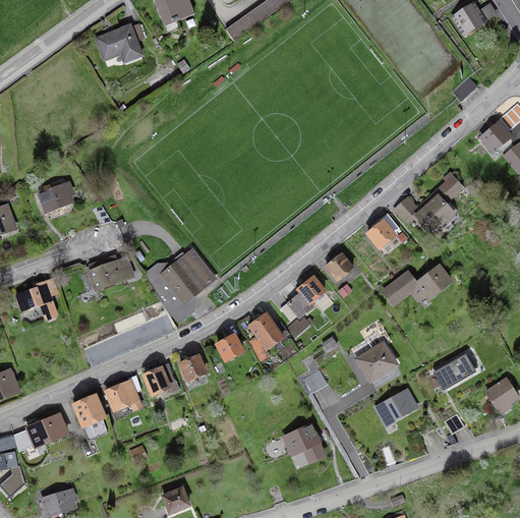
[(155,0),(164,20),(191,9),(187,0),(155,0)]
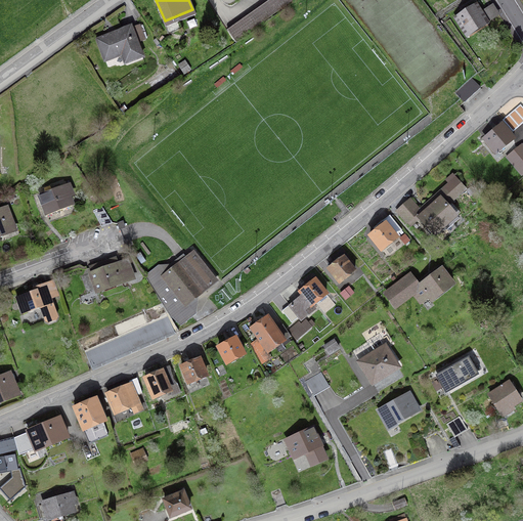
[(263,0),(226,28),(233,38),(287,0),(263,0)]
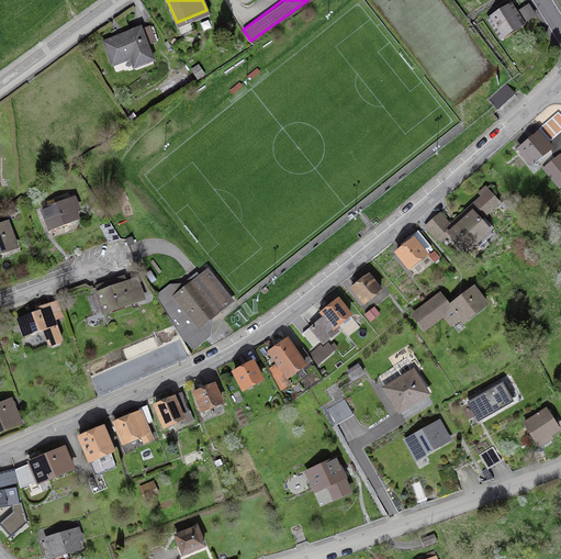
[(489,15),(501,36),(502,36),(522,24),(522,23),(509,2),(489,15)]
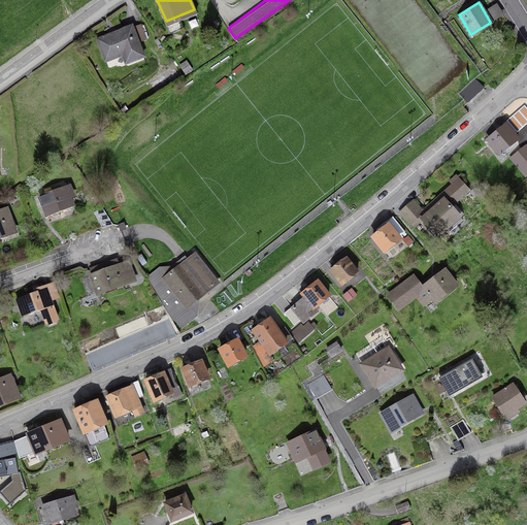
[(131,24),(97,37),(105,58),(125,51),(129,59),(141,54),(136,40),(144,37),(139,23),(131,26),(131,24)]
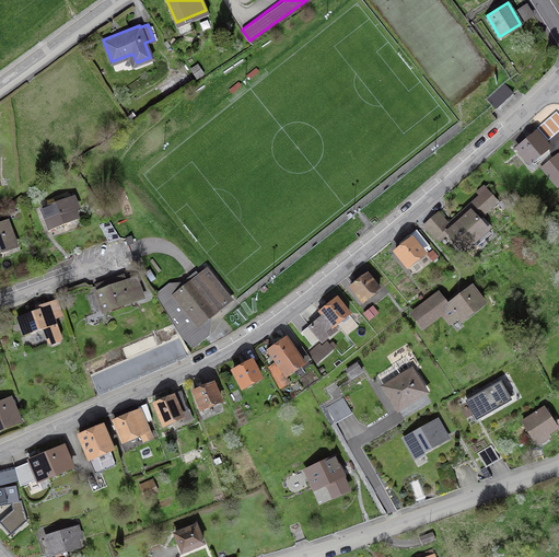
[(486,96),(496,106),(512,91),(503,81),(486,96)]
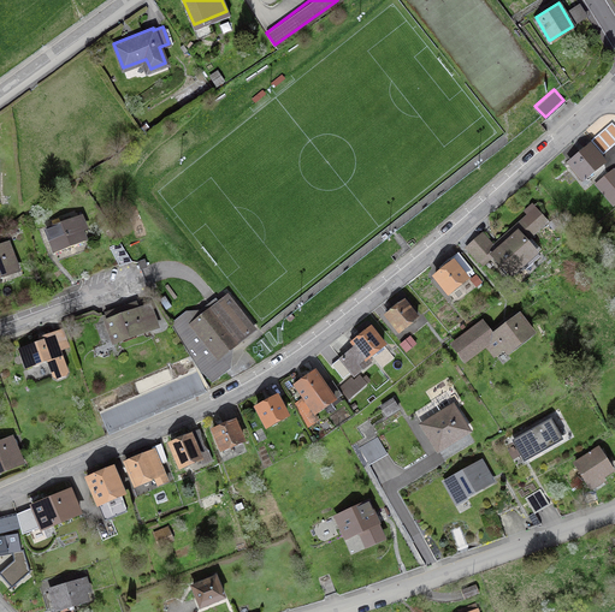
[(568,159),(583,177),(603,160),(589,143),(568,159)]
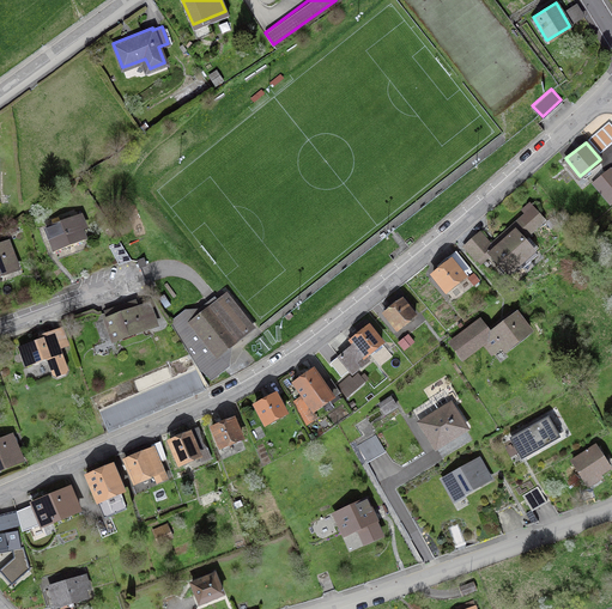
[(611,172),(609,169),(595,180),(610,198),(611,195),(611,172)]
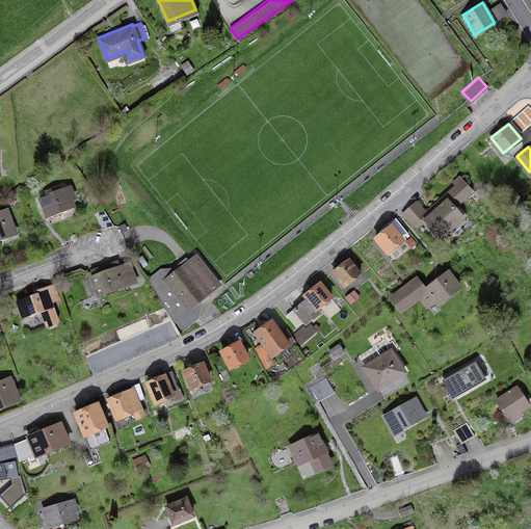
[(452,180),(455,183),(439,197),(443,202),(424,218),(440,236),(456,221),(459,225),(465,219),(453,205),(471,188),(458,174),(452,180)]
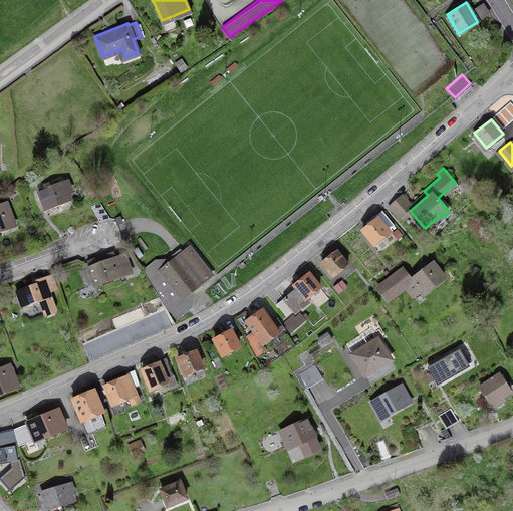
[(43,187),(37,189),(45,208),(70,199),(67,191),(70,189),(66,178),(50,184),(48,180),(42,182),(43,187)]
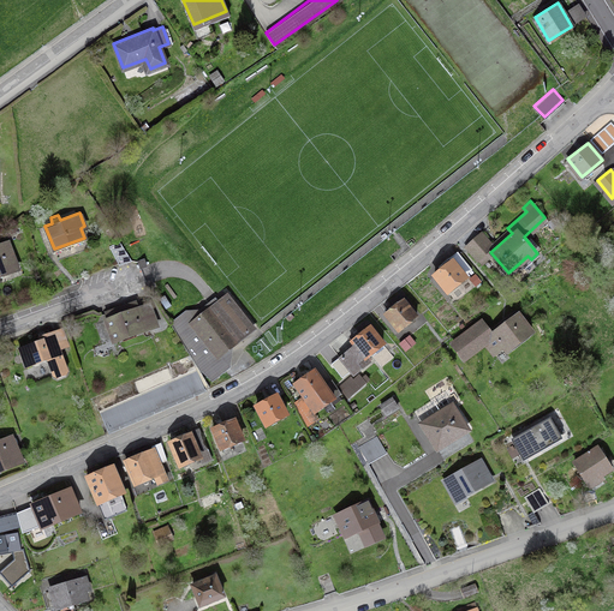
[(480,231),(472,238),(484,252),(492,244),(480,231)]
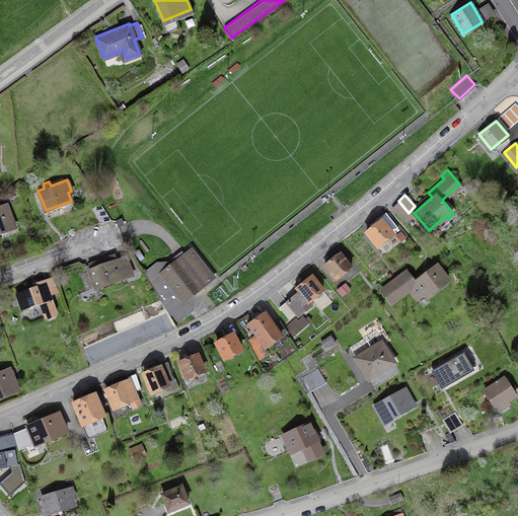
[(409,213),(398,201),(391,206),(402,219),(402,218),(409,213)]
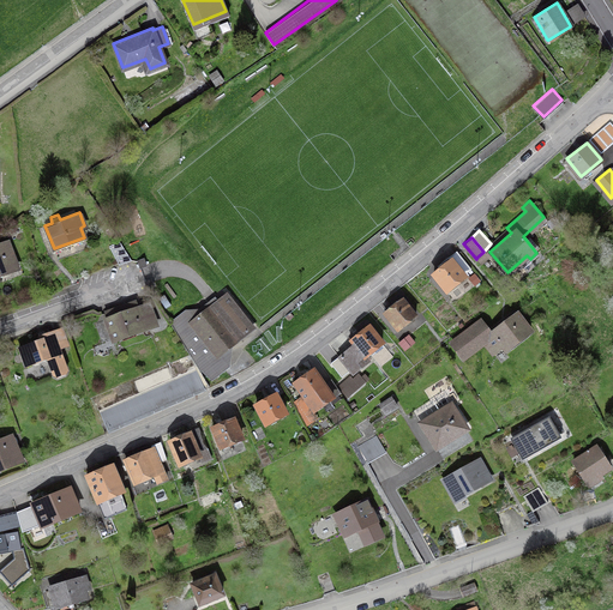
[(108,243),(118,260),(130,257),(118,239),(108,243)]
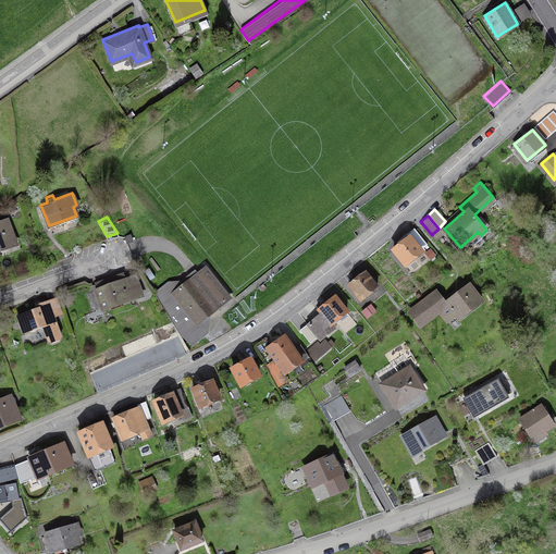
[(9,230),(5,220),(0,222),(0,245),(15,239),(11,229),(9,230)]
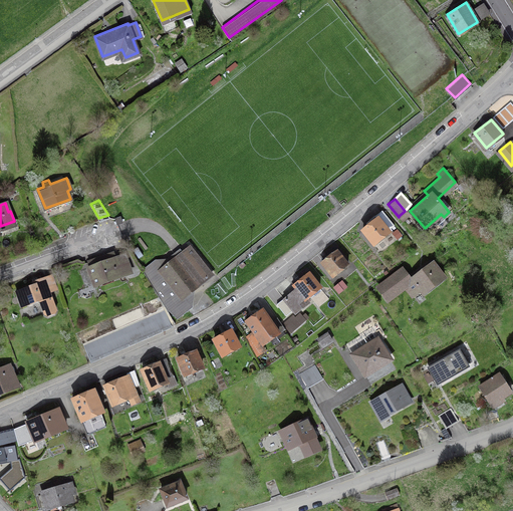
[(368,224),(361,229),(372,242),(388,230),(387,229),(394,223),(385,213),(377,218),(376,217),(373,220),(371,217),(365,221),(368,224)]
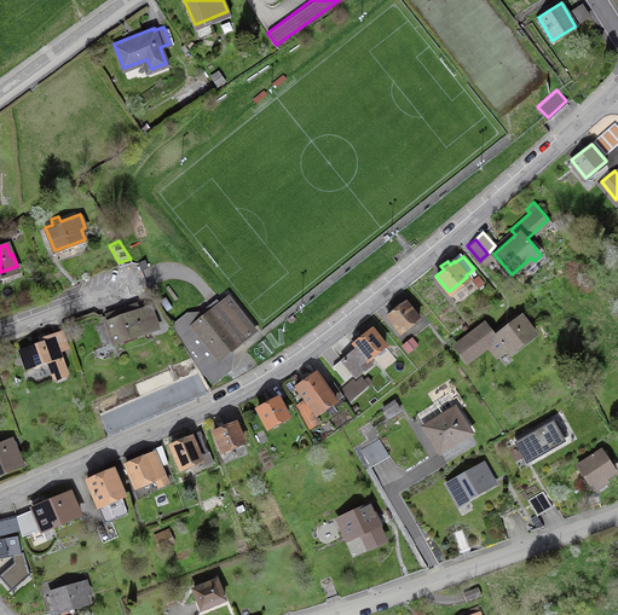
[(203,369),(213,381),(226,370),(217,358),(253,329),(227,296),(198,318),(196,313),(175,325),(185,343),(184,343),(196,363),(197,361),(202,369),(203,369)]
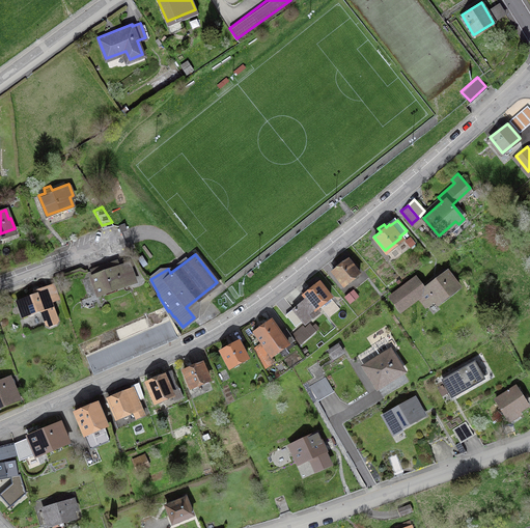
[(334,269),(332,270),(342,283),(358,272),(347,257),(339,265),(337,261),(332,266),(334,269)]
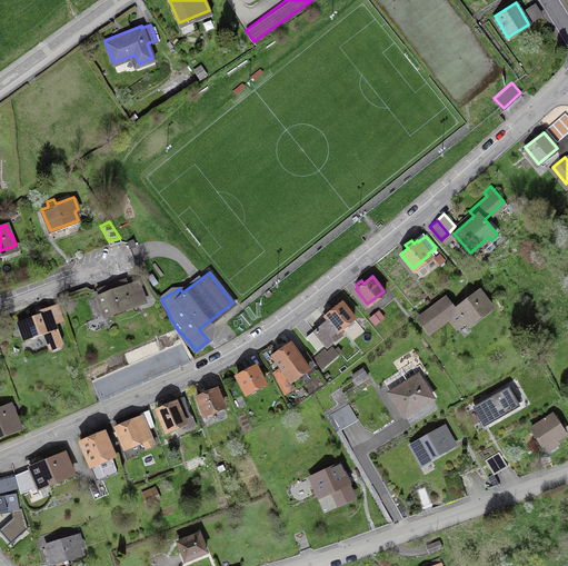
[(143,300),(137,279),(118,286),(116,280),(97,287),(99,294),(98,294),(105,314),(143,300)]
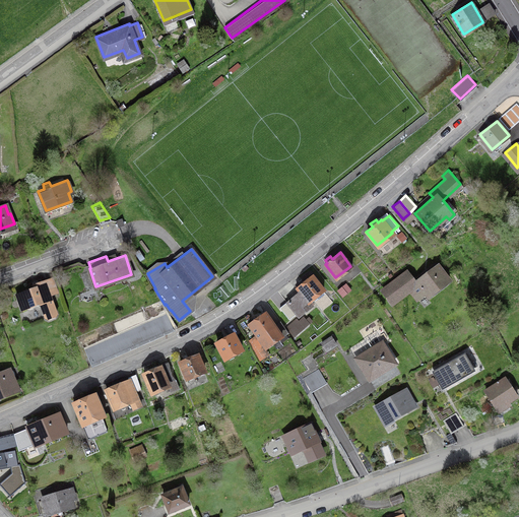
[(406,270),(382,289),(391,302),(409,287),(416,298),(425,292),(428,295),(448,278),(437,264),(432,268),(431,266),(419,274),(422,276),(414,281),(406,270)]
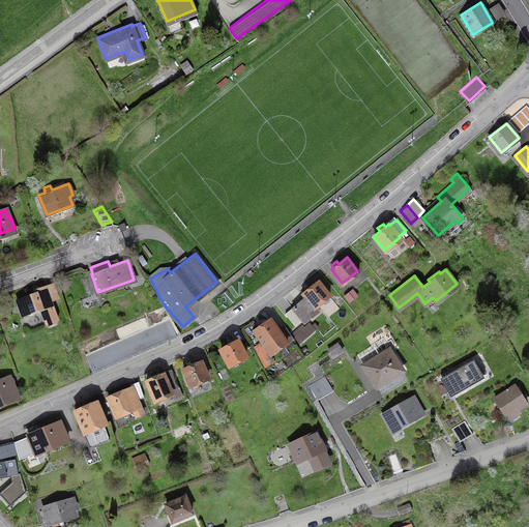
[(305,296),(293,306),(301,318),(303,320),(317,310),(314,306),(329,294),(318,280),(310,287),(307,284),(300,289),(305,296)]
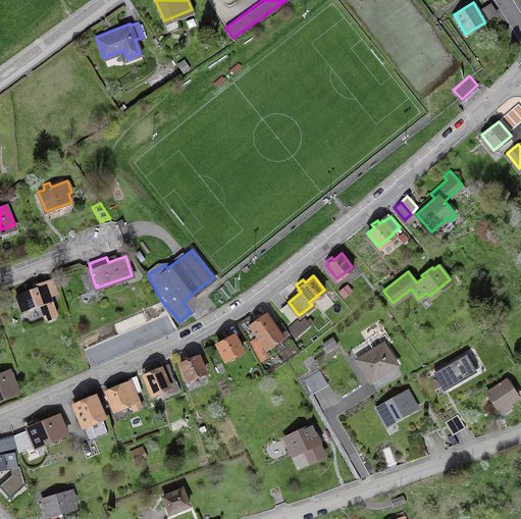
[(34,287),(15,294),(20,310),(40,303),(44,317),(48,318),(54,316),(56,313),(49,295),(57,292),(52,277),(33,284),(34,287)]
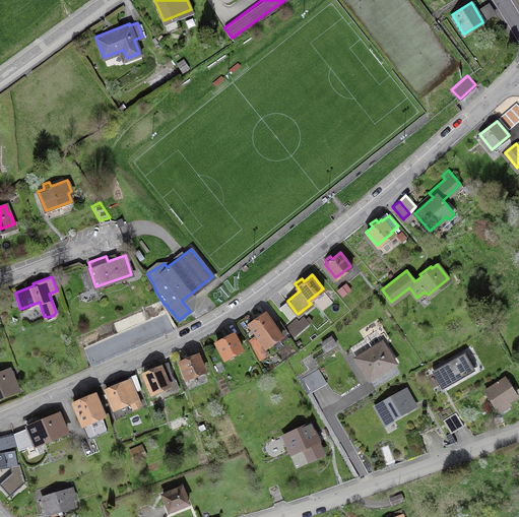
[(345,282),(337,288),(342,295),(349,287),(345,282)]
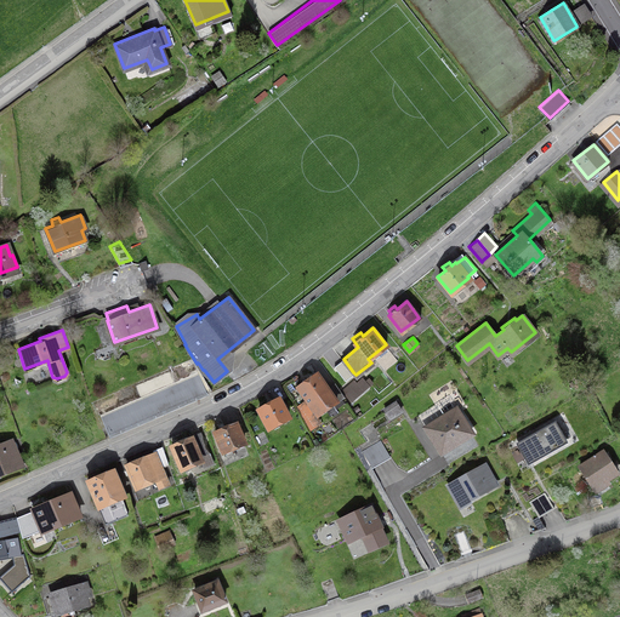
[(353,372),(343,359),(335,366),(345,378),(353,372)]
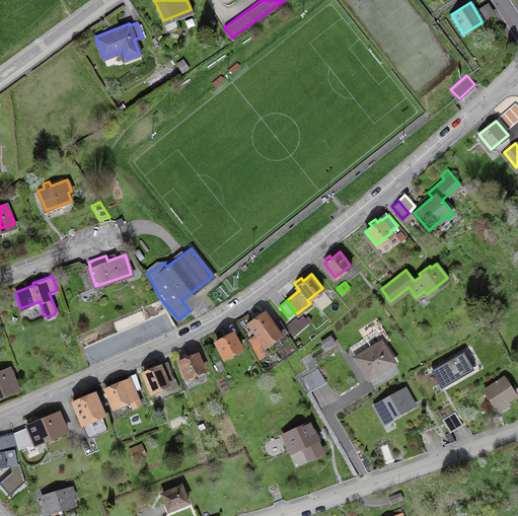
[(164,310),(84,347),(90,362),(171,326),(164,310)]
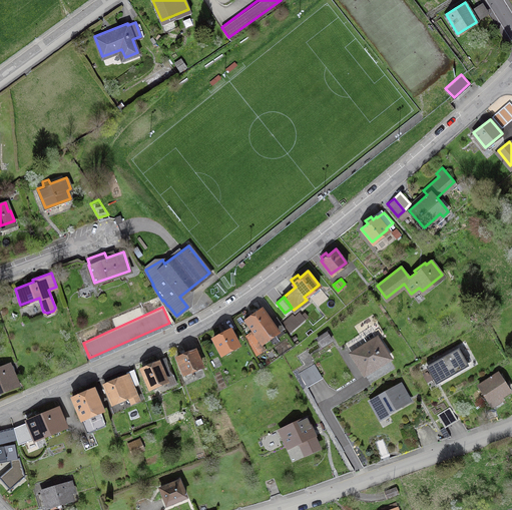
[(261,308),(244,319),(262,342),(284,327),(276,315),(269,319),(261,308)]
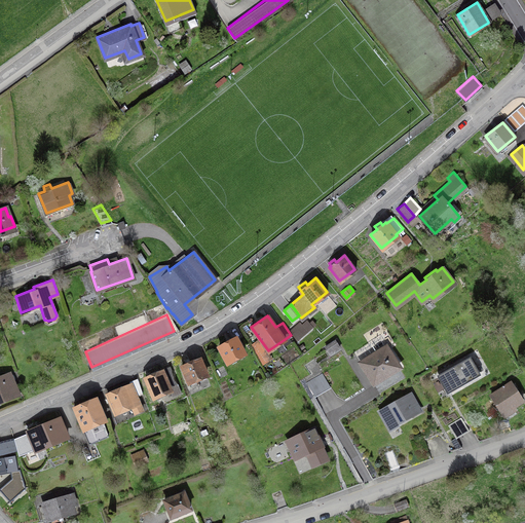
[(296,338),(311,326),(306,319),(301,323),(299,321),(289,329),(296,338)]
